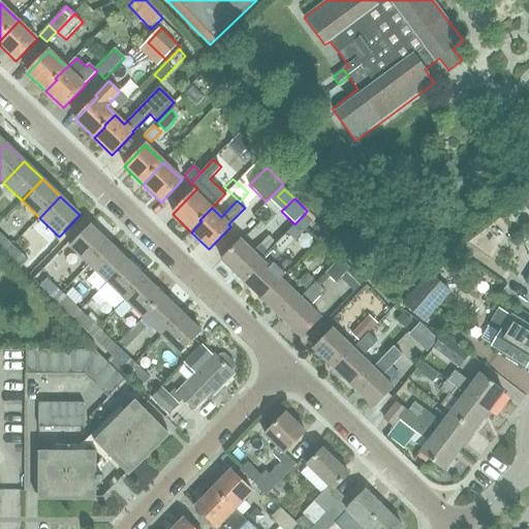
[(277,243),(242,281),(261,300),(282,278),(271,267),(283,253),(293,242),(311,224),(303,216),(294,224),(284,236),(277,243)]
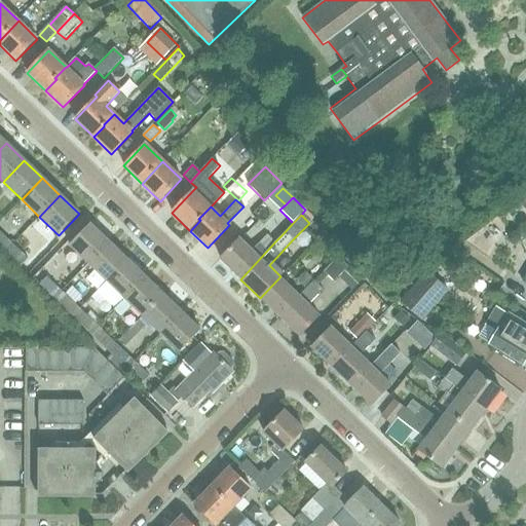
[(70,246),(88,264),(110,242),(90,224),(70,246)]
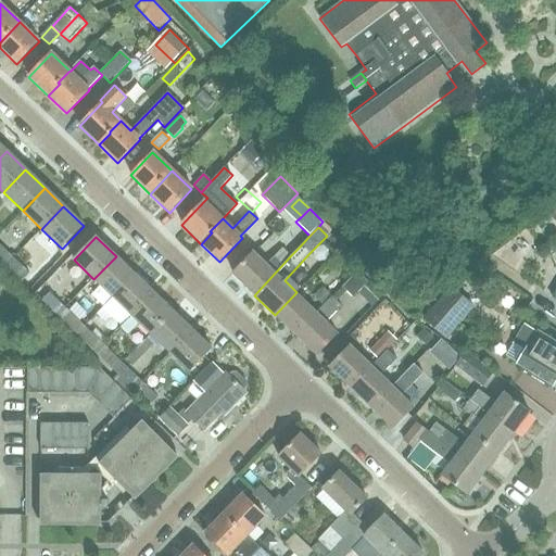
[(290,240),(282,248),(291,255),(299,248),(290,240)]
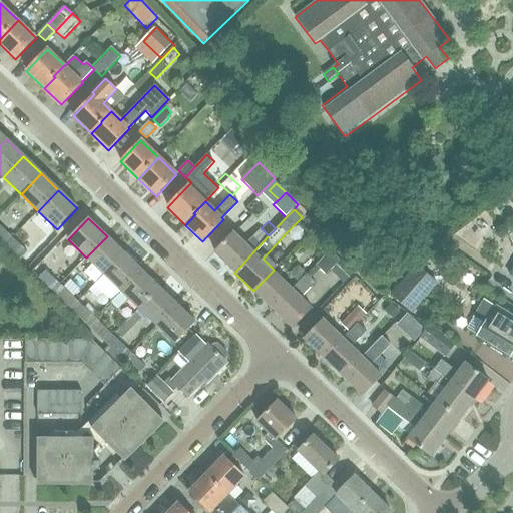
[(13,237),(0,224),(0,238),(6,244),(13,237)]
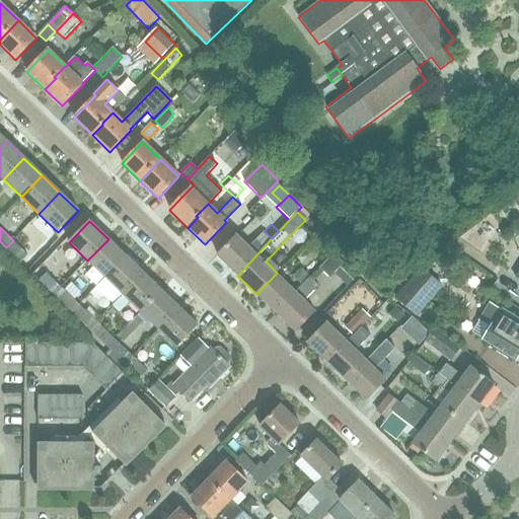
[(237,235),(217,256),(237,276),(272,238),(264,231),(262,233),(249,246),(237,235)]
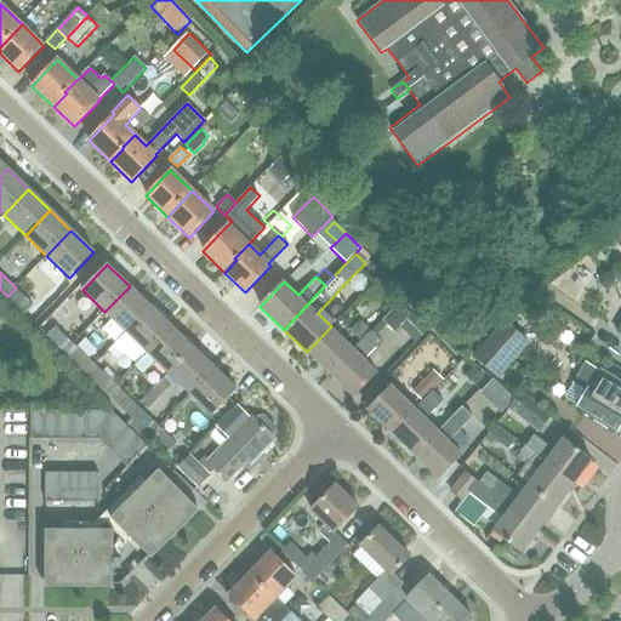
[(104,312),(126,332),(151,307),(130,286),(104,312)]
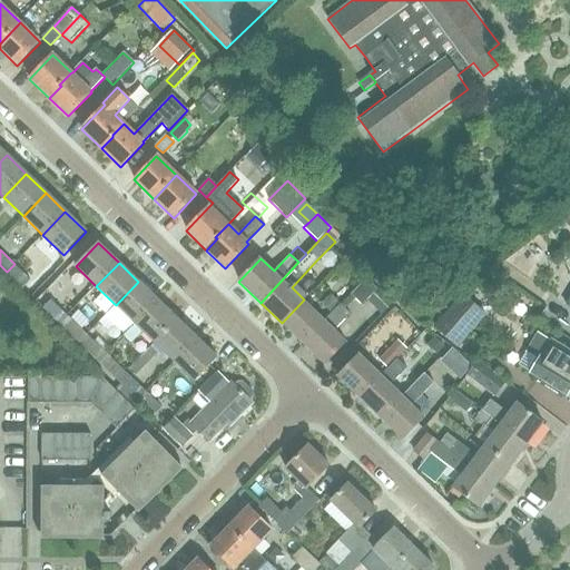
[(30,279),(15,264),(7,272),(22,287),(30,279)]
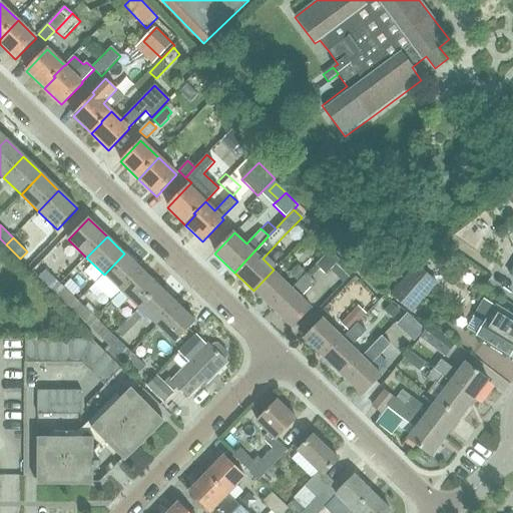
[(432,250),(417,266),(392,295),(411,312),(436,283),(426,274),(440,258),(432,250)]
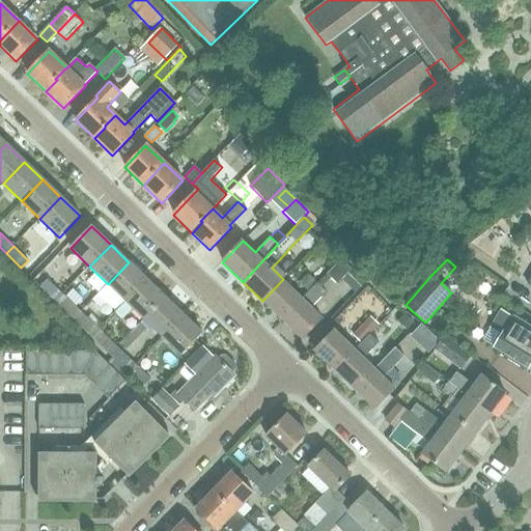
[(353,269),(351,271),(340,260),(326,275),(337,285),(342,280),(355,294),(365,282),(353,269)]
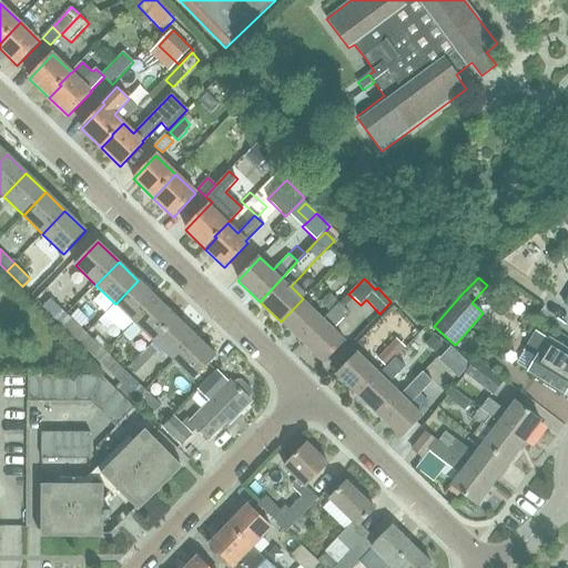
[(158,300),(138,281),(115,304),(134,322),(134,323),(158,300)]
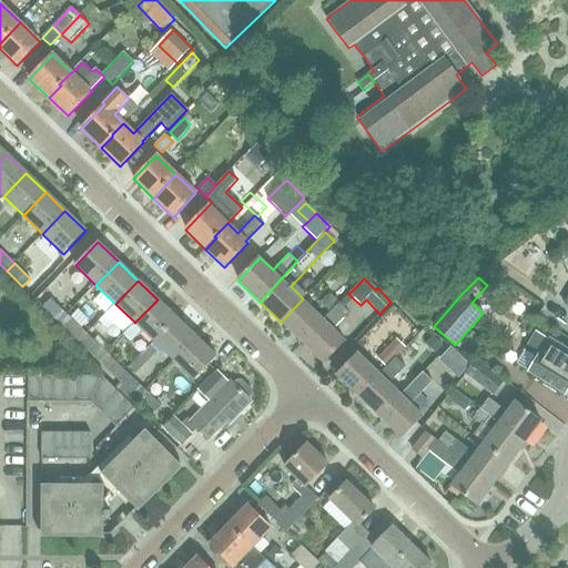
[(281,322),(303,343),(338,304),(331,297),(323,305),(331,312),(324,318),(303,298),(281,322)]
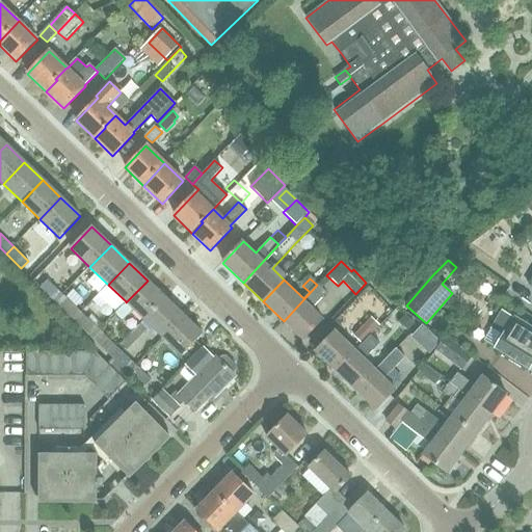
[(40,289),(55,303),(63,295),(48,280),(40,289)]
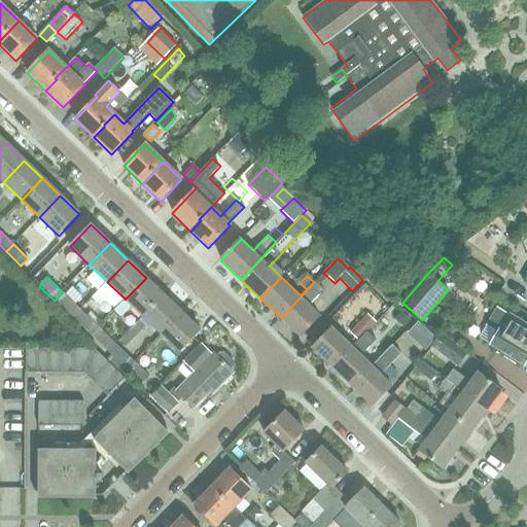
[(125,299),(113,311),(121,319),(133,307),(143,317),(164,295),(146,278),(125,300),(125,299)]
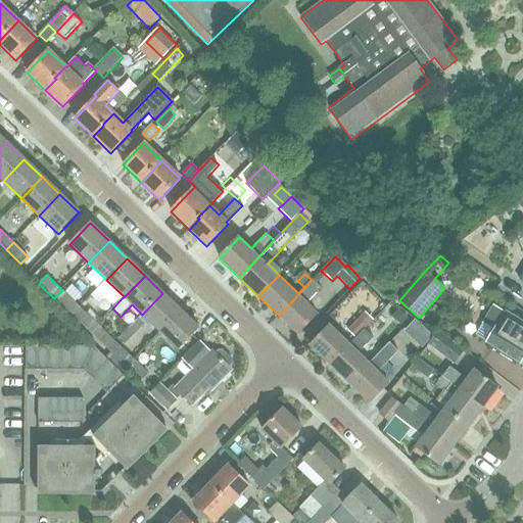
[(312,280),(279,316),(299,334),(319,313),(307,301),(321,288),(312,280)]
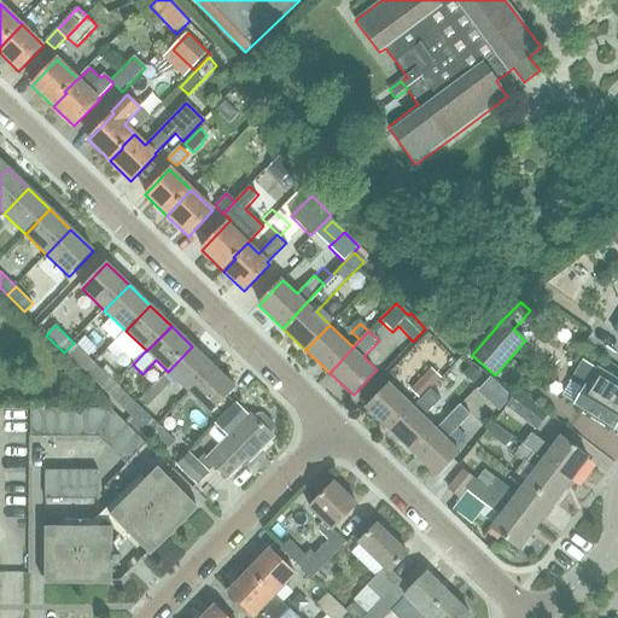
[(95,362),(74,343),(64,353),(86,373),(95,362)]
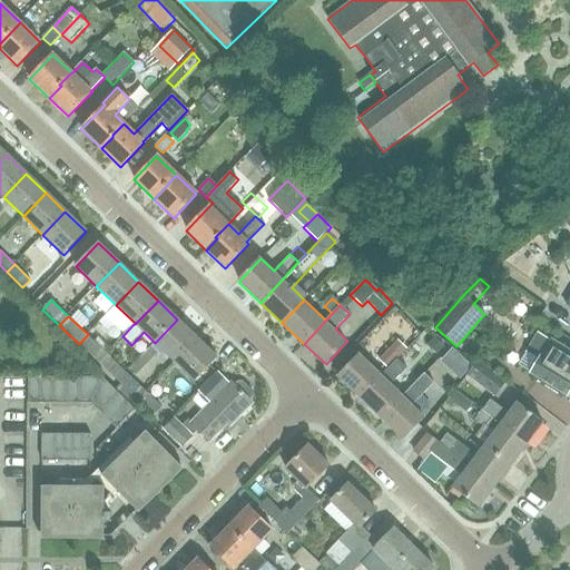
[(155,343),(174,362),(197,338),(177,320),(155,343)]
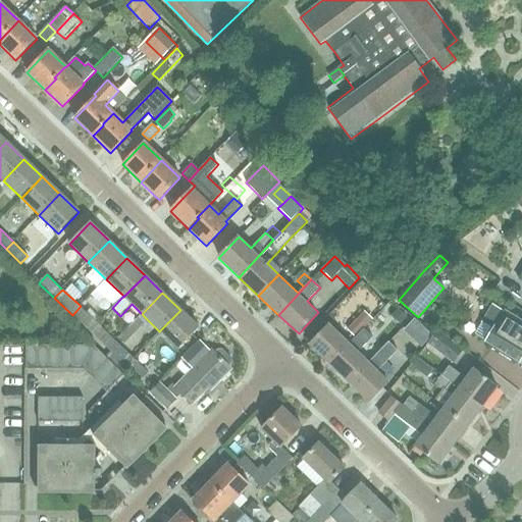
[(482,322),(474,334),(485,342),(518,362),(521,354),(521,321),(505,311),(504,312),(492,305),(482,322)]
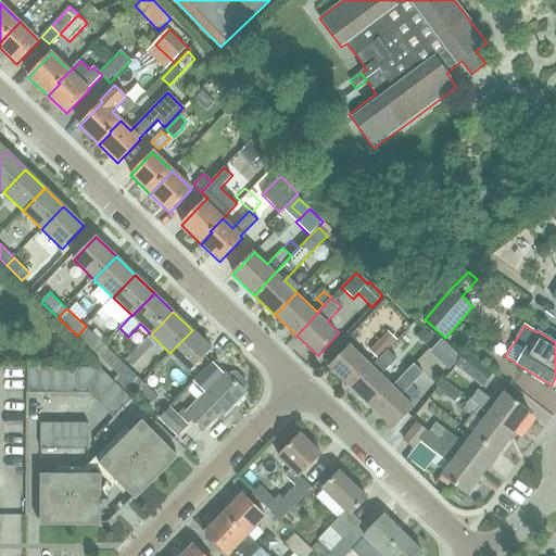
[(77,336),(96,353),(104,343),(86,326),(77,336)]
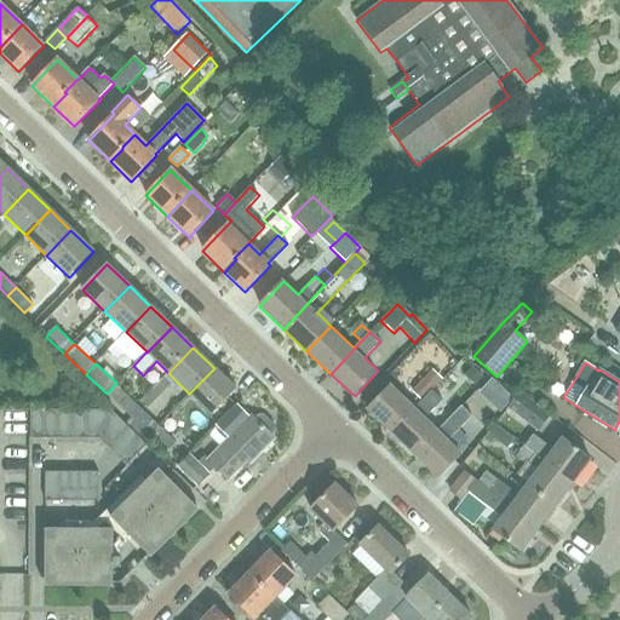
[(472,367),(465,375),(476,385),(483,378),(472,367)]
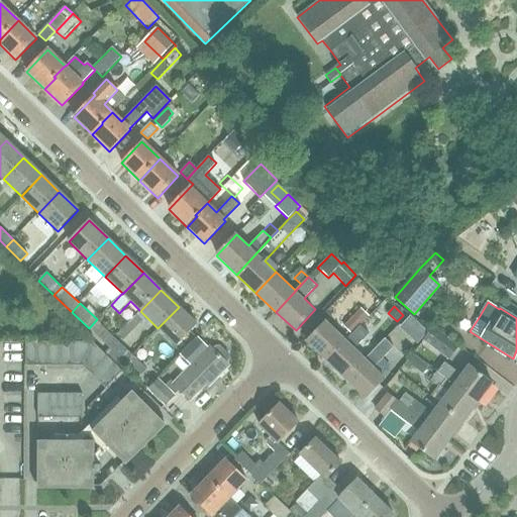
[(179,307),(158,328),(176,345),(197,324),(179,307)]
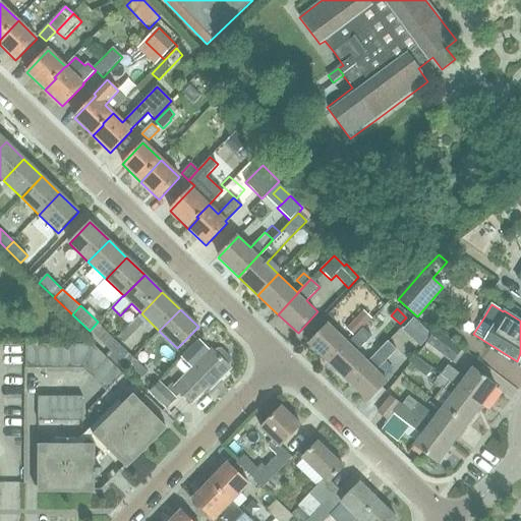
[(364,311),(356,320),(347,329),(355,337),(364,328),(372,320),(364,311)]
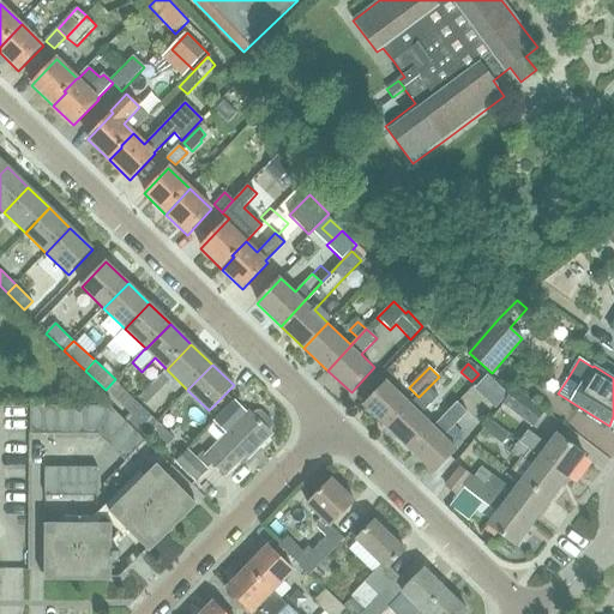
[(115,379),(106,390),(127,410),(137,401),(125,390),(115,379)]
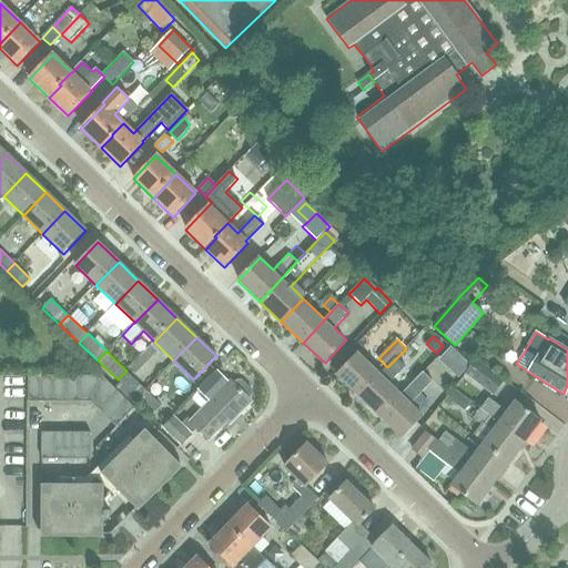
[(358,352),(337,375),(359,396),(382,373),(358,352)]
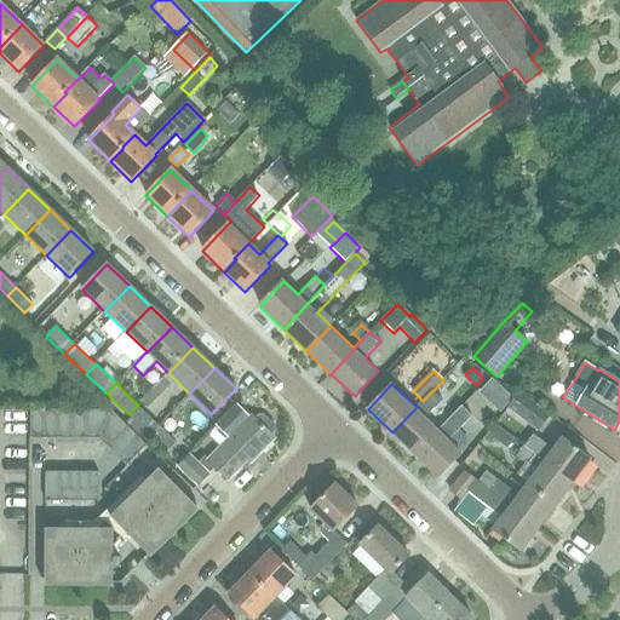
[(417,407),(392,432),(415,454),(440,429),(425,415),(442,399),(434,390),(423,401),(417,407)]
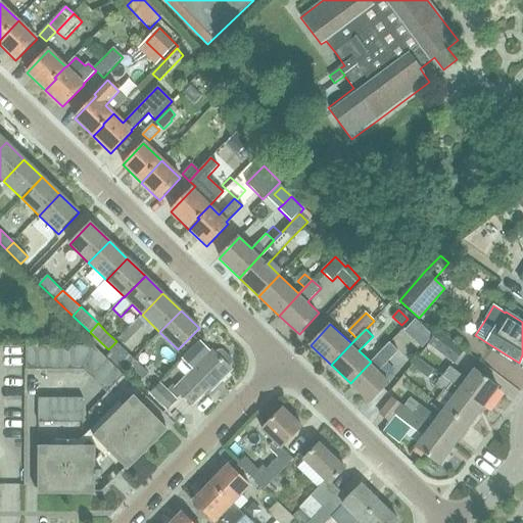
[(438,330),(436,334),(428,344),(453,363),(464,348),(438,330)]
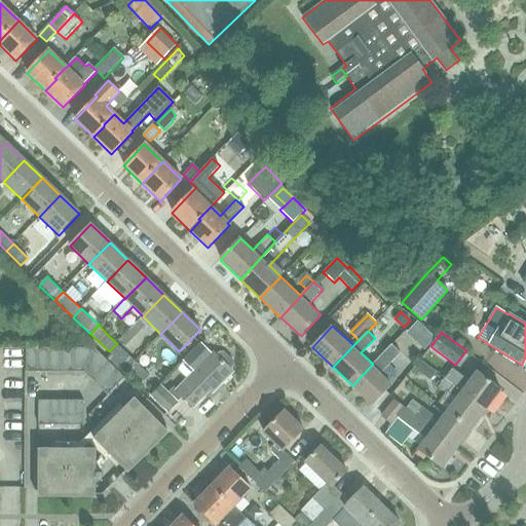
[(121,373),(126,368),(135,360),(117,343),(109,351),(113,355),(108,361),(121,373)]
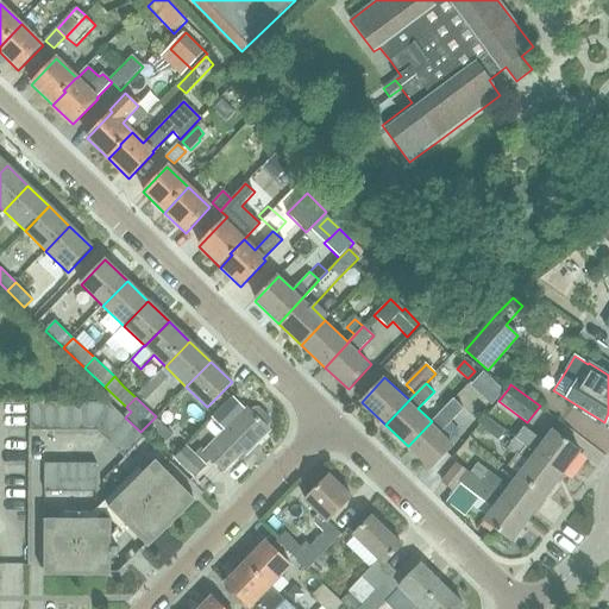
[(234,397),(213,418),(226,431),(246,409),(234,397)]
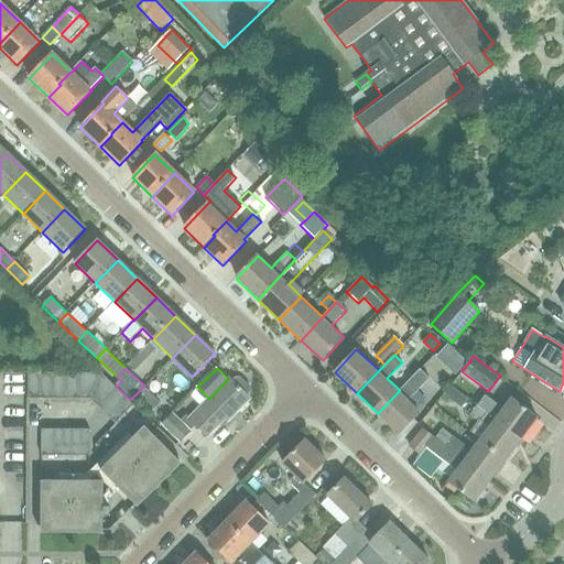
[(389,402),(378,413),(388,424),(399,434),(410,422),(422,410),(416,404),(410,399),(420,389),(430,379),(424,375),(420,370),(418,372),(415,375),(412,379),(408,382),(404,387),(400,390),(389,402)]
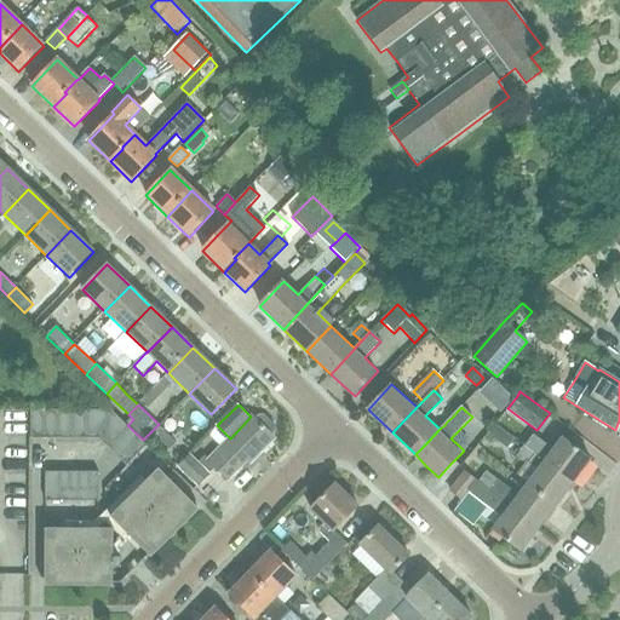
[(46,411),(33,411),(32,438),(46,438),(46,411)]
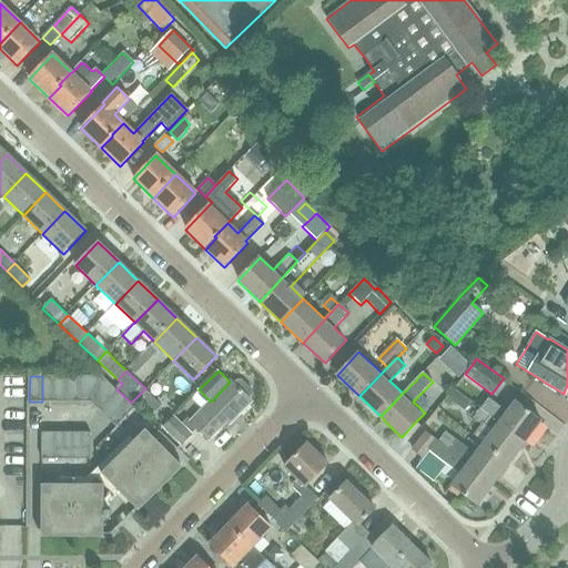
[(54,402),(54,376),(42,376),(42,402),(54,402)]
